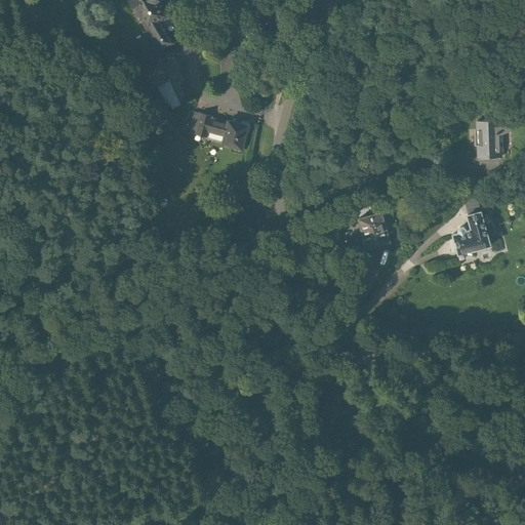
[(131,0),(162,50),(176,42),(170,31),(175,27),(169,15),(172,14),(163,0),(131,0)]
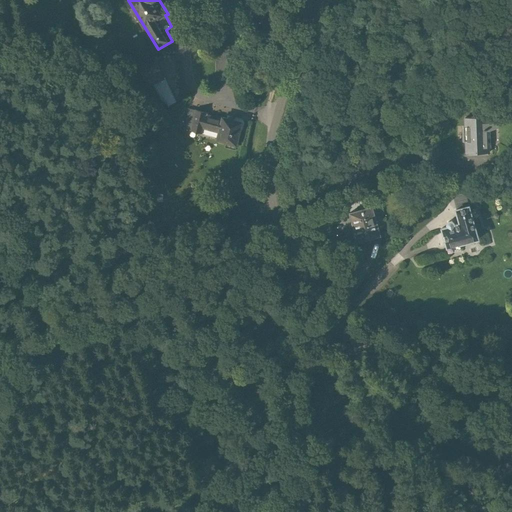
[(152,85),(163,80),(155,62),(138,70),(147,87),(152,85)]
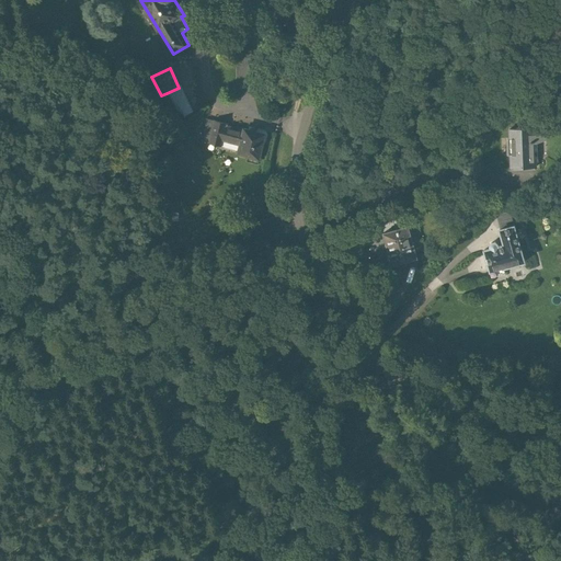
[(191,113),(179,88),(167,93),(178,119),(191,113)]
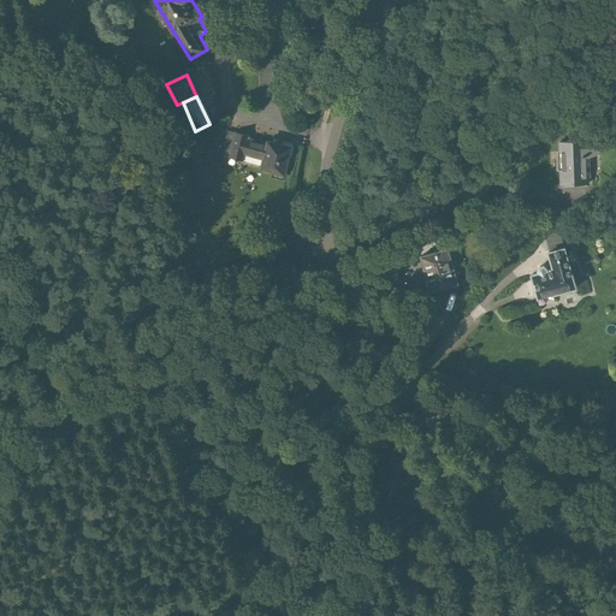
[(248,138),(226,134),(220,159),(242,164),(243,159),(262,163),(260,171),(286,176),(292,146),(267,141),(267,146),(248,141),(248,138)]
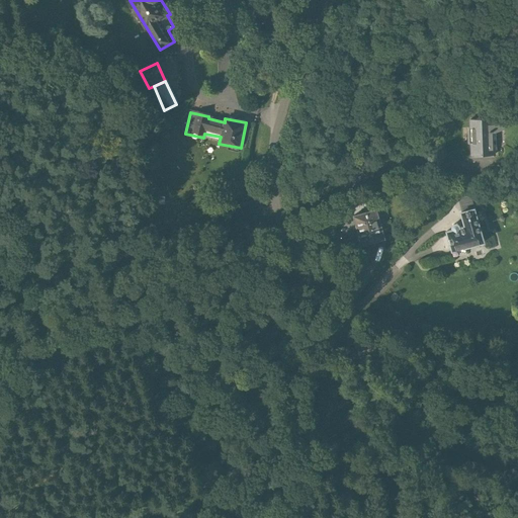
[(504,119),(470,121),(471,154),(493,153),(492,136),(505,136),(504,119)]
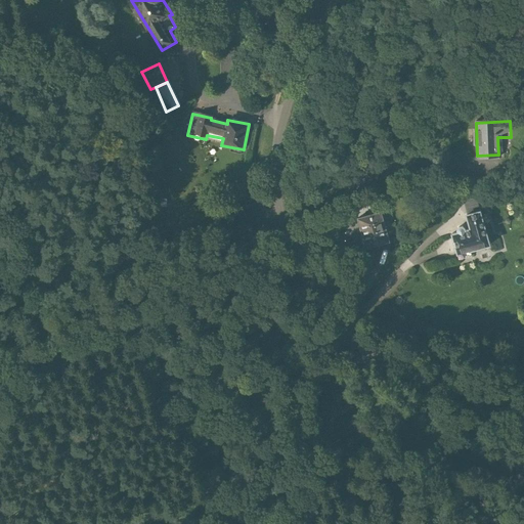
[(358,218),(366,247),(388,242),(381,212),(358,218)]
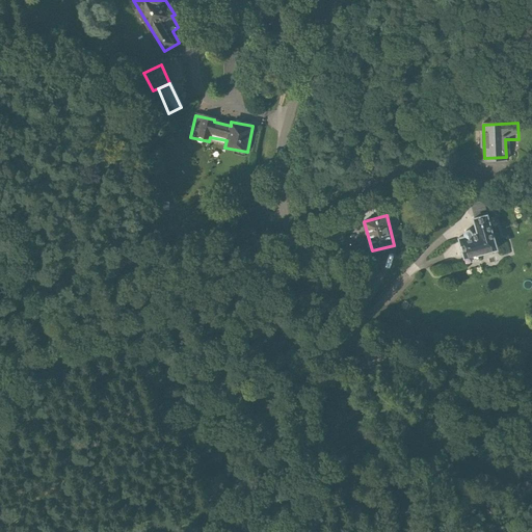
[(458,239),(463,259),(496,249),(486,215),(473,218),(477,234),(458,239)]
